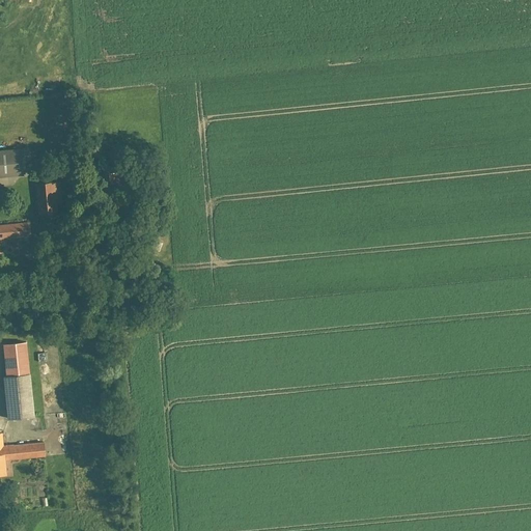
[(0,175),(22,174),(20,148),(0,149),(0,175)]
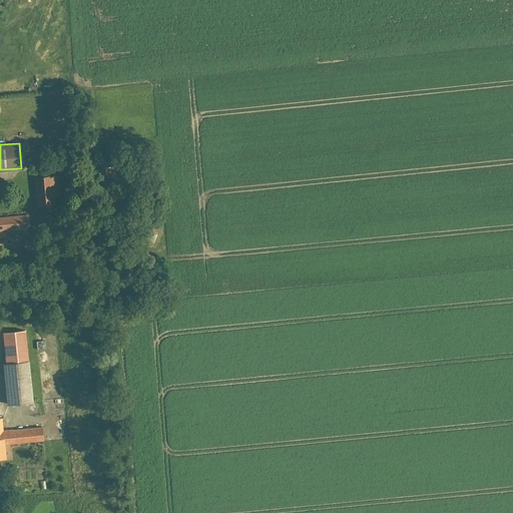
[(41,207),(66,205),(63,174),(38,176),(41,207)]
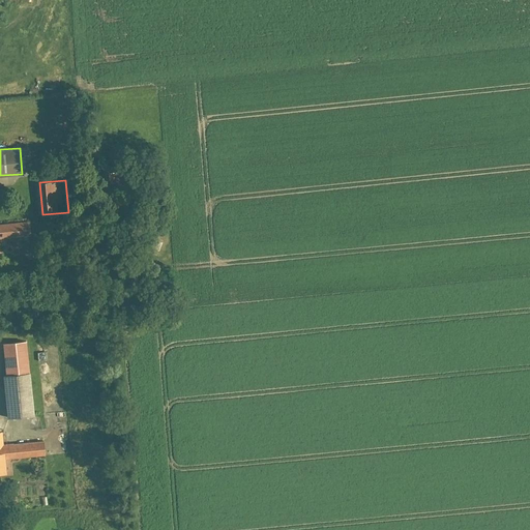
[(0,224),(0,239),(35,235),(33,221),(0,224)]
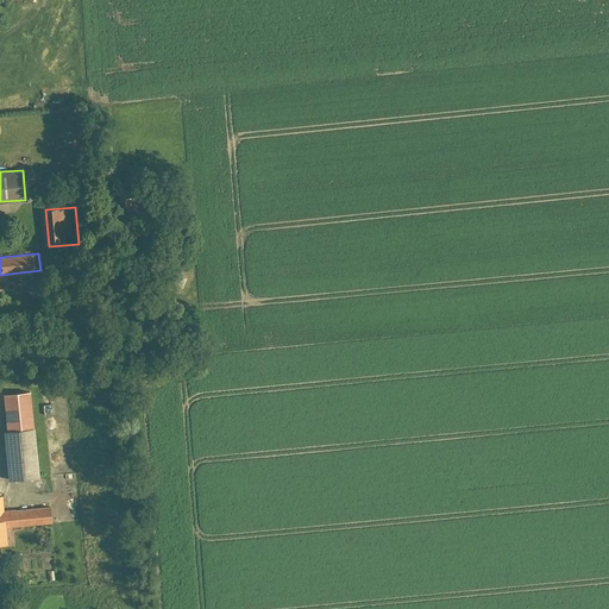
[(39,479),(31,394),(2,397),(11,483),(39,479)]
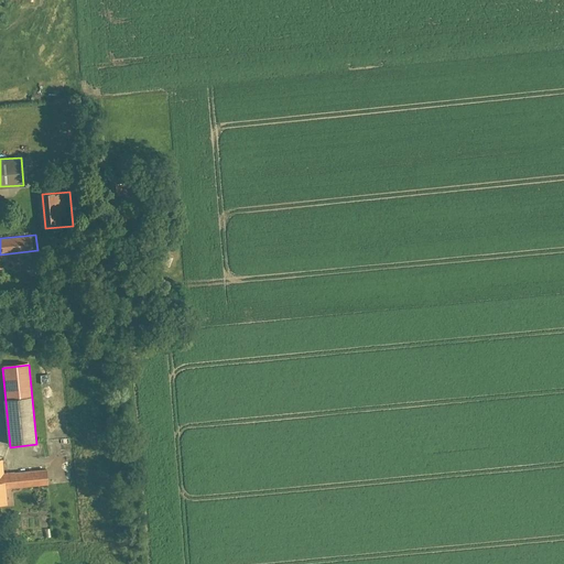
[(6,475),(7,490),(47,487),(46,473),(6,475)]
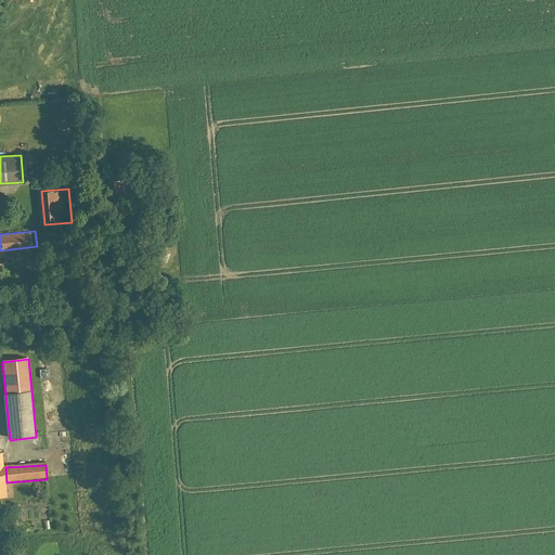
[(0,530),(0,550),(9,538),(0,530)]
